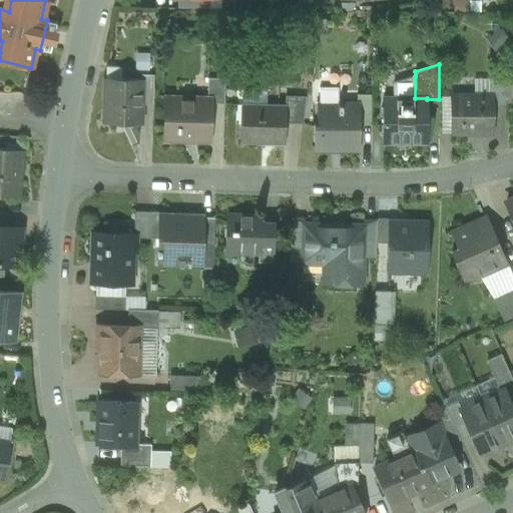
[(153,74),(140,74),(140,79),(141,79),(141,104),(152,104),(153,74)]
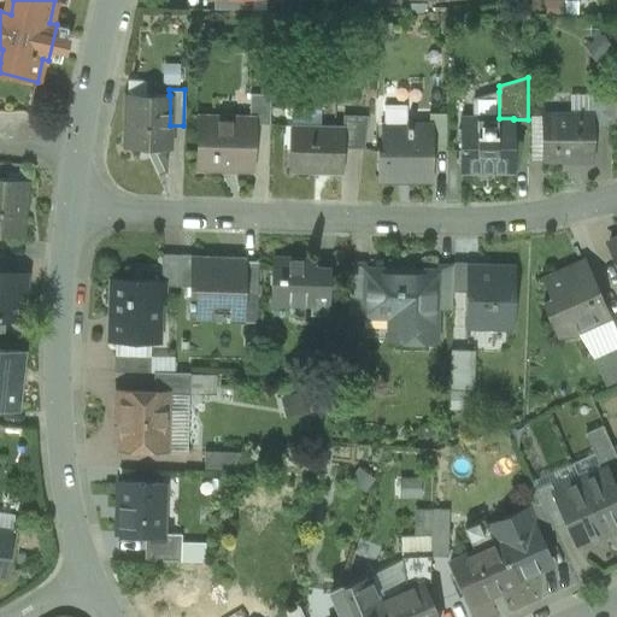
[(499,92),(474,100),(474,118),(460,118),(460,171),(513,171),(513,119),(513,118),(499,118),(499,92)]
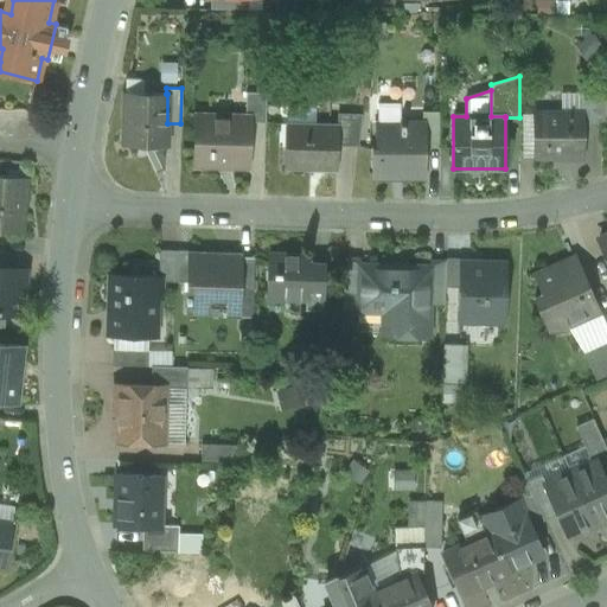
[(266,93),(246,93),(244,116),(248,116),(248,121),(264,122),(266,93)]
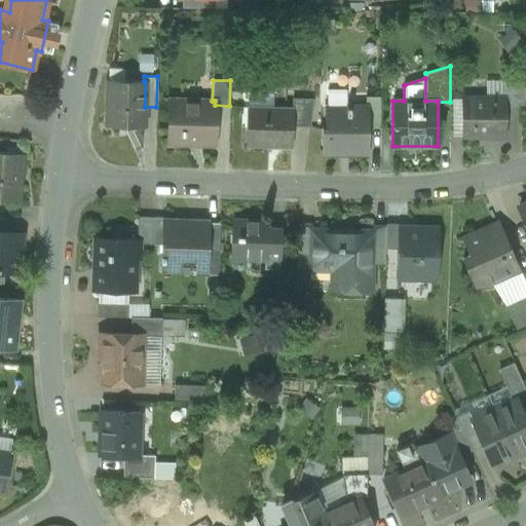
[(124,88),(108,88),(107,125),(144,126),(145,107),(145,81),(144,81),(124,81),(124,88)]
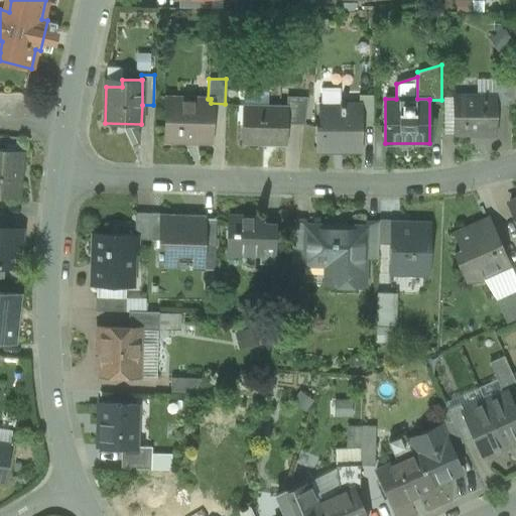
[(514,80),(496,80),(496,102),(496,107),(514,107),(514,80)]
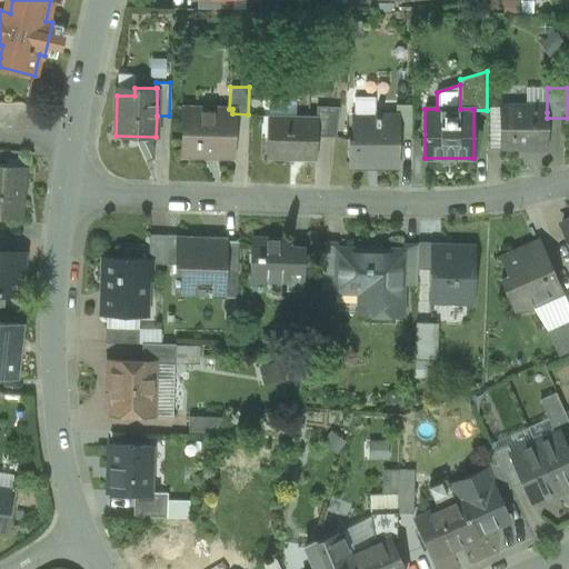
[(411,103),(396,103),(396,115),(398,115),(398,133),(411,133),(411,103)]
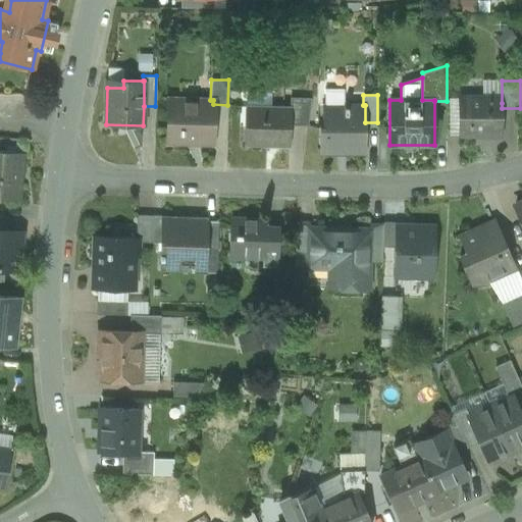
[(311,98),(290,98),(289,107),(289,125),(308,125),(311,98)]
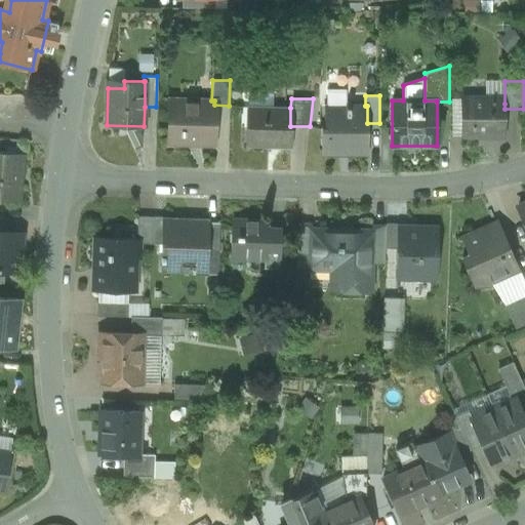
[(492,104),(492,98),(462,98),(462,137),(505,137),(505,109),(505,104),(492,104)]
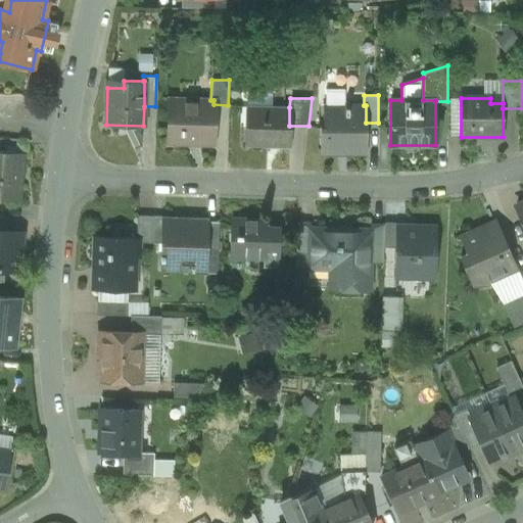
[(196,106),(172,106),(172,99),(169,99),(168,143),(211,144),(214,104),(214,100),(210,100),(196,99),(196,106)]
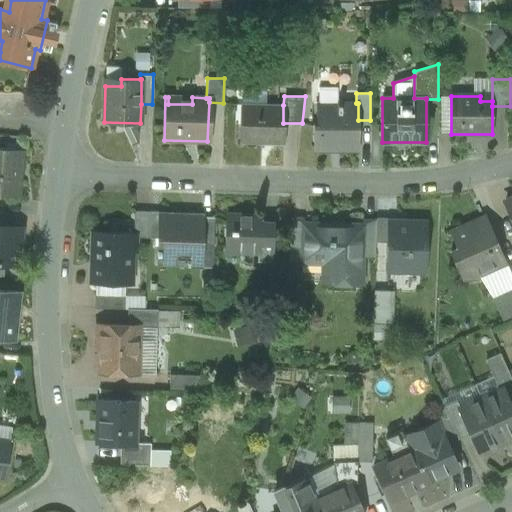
[(341,98),(338,98),(338,103),(317,103),(317,123),(314,123),(314,148),(358,148),(358,120),(358,103),(356,103),(341,103),(341,98)]
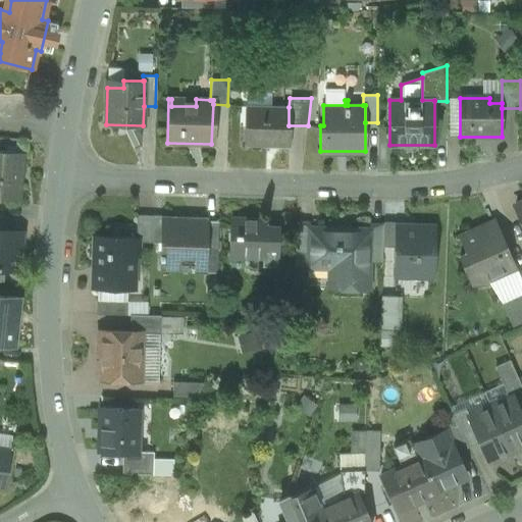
[(289,107),(246,106),(245,145),(288,147),(289,125),(289,107)]
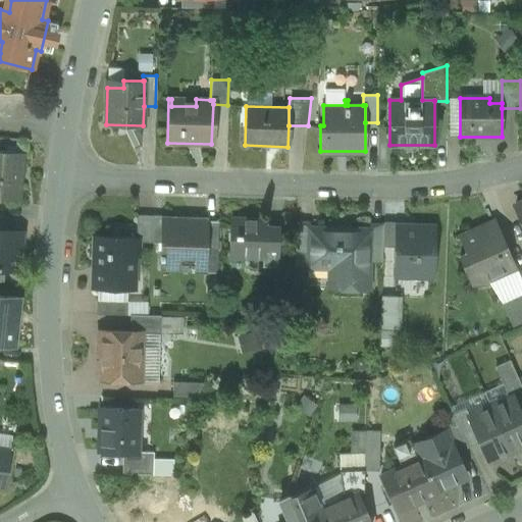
[(23,156),(0,153),(0,198),(19,200),(23,156)]
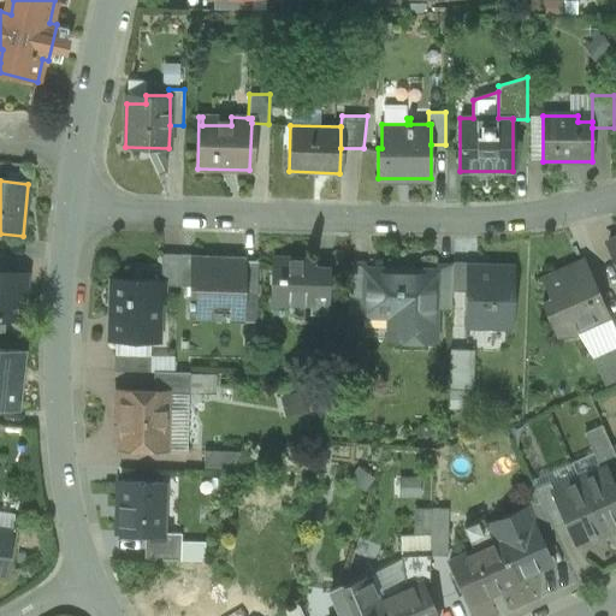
[(178,255),(163,254),(161,280),(163,280),(163,285),(177,285),(178,255)]
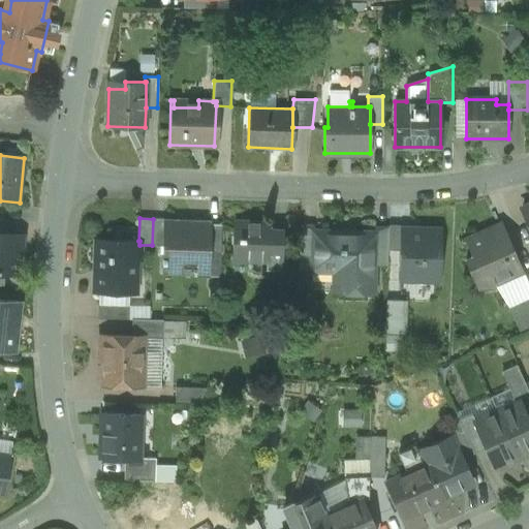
[(166,219),(153,219),(152,245),(164,245),(165,221),(166,221),(166,219)]
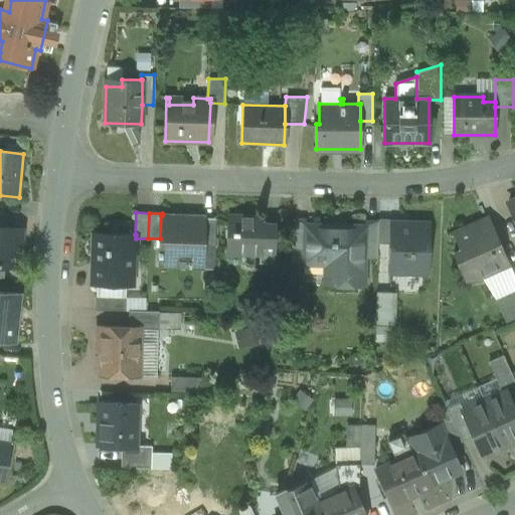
[(162,215),(161,215),(160,238),(160,250),(157,250),(157,259),(160,259),(159,263),(174,264),(175,260),(194,260),(193,267),(202,268),(203,217),(162,215)]
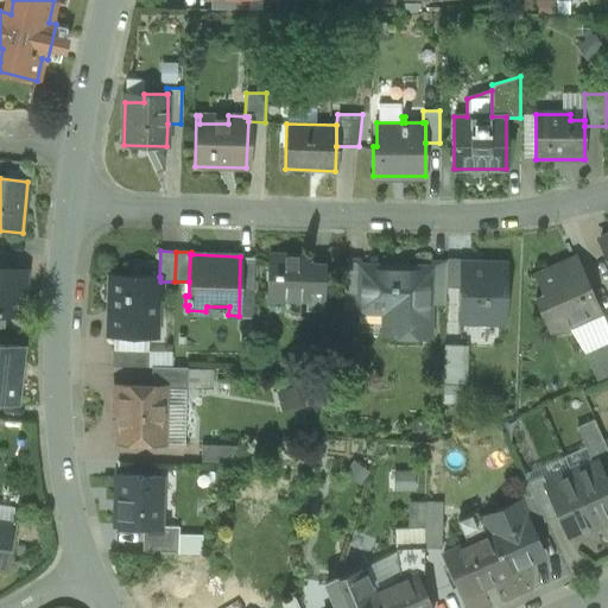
[(309,257),(268,255),(267,301),(306,302),(309,280),(309,257)]
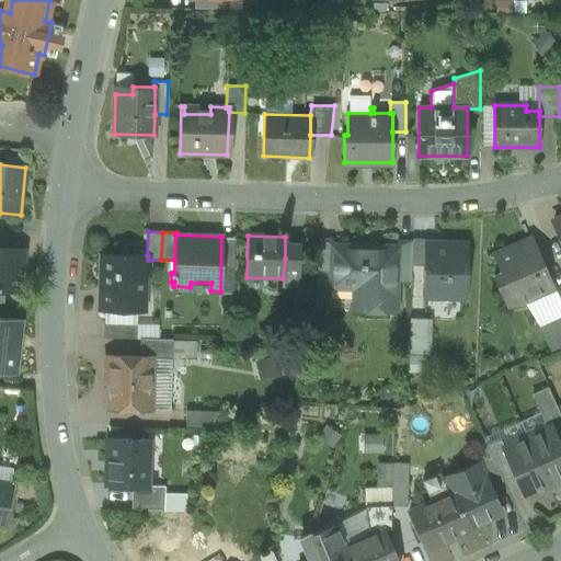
[(533,238),(495,254),(503,272),(495,275),(508,304),(526,304),(553,292),(554,290),(533,238)]
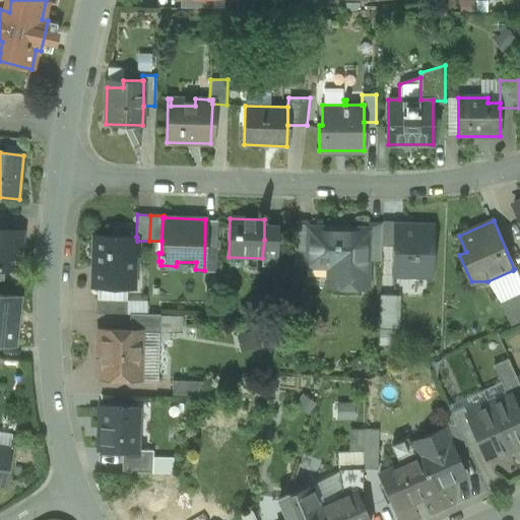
[(308,221),(296,221),(295,251),(307,251),(308,225),(308,221)]
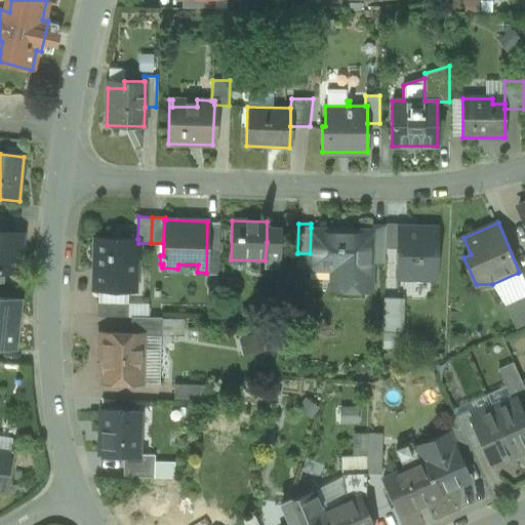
[(386,226),(372,225),(372,230),(373,230),(372,255),(385,256),(385,248),(386,226)]
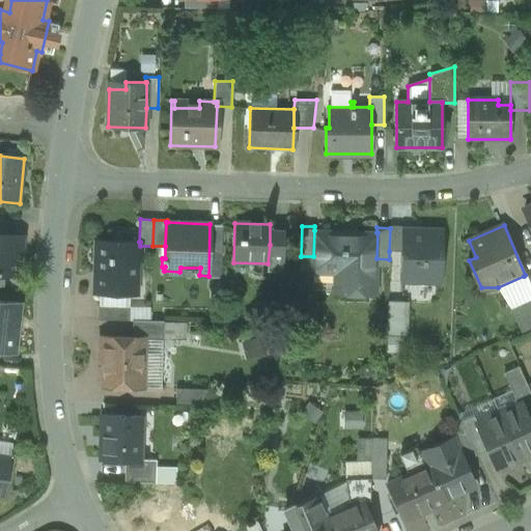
[(402,228),(390,228),(389,251),(401,252),(402,229),(402,228)]
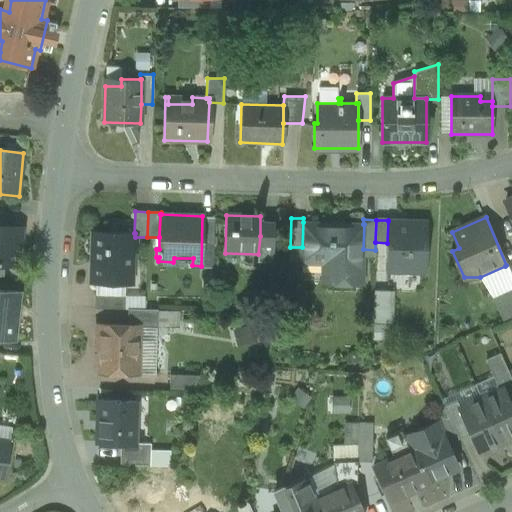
[(426,223),(388,221),(387,243),(387,266),(406,266),(406,272),(425,273),(426,223)]
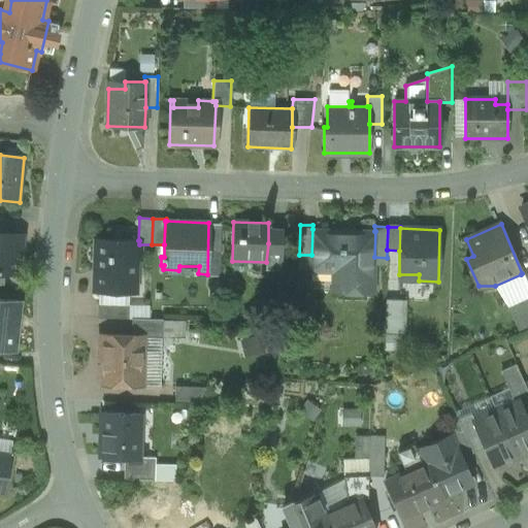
[(374,231),(312,229),(311,255),(311,270),(329,271),(340,277),(340,292),(373,293),(374,257),(375,231),(374,231)]
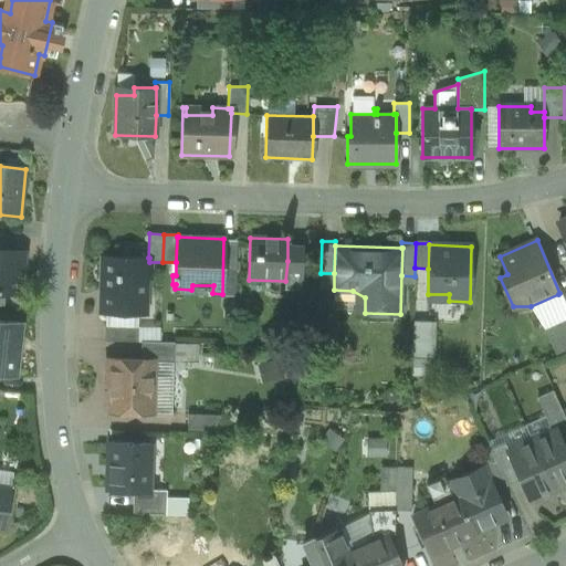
[(0,292),(4,293),(17,294),(21,251),(0,249),(0,292)]
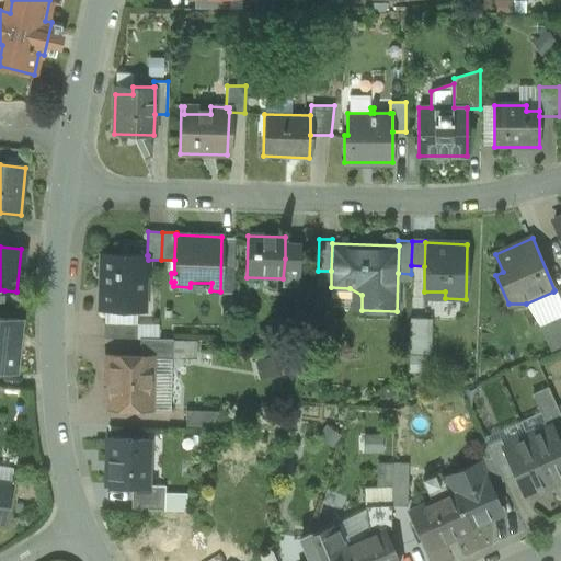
[(147,255),(101,254),(100,310),(144,311),(145,277),(148,277),(148,260),(148,255),(147,255)]
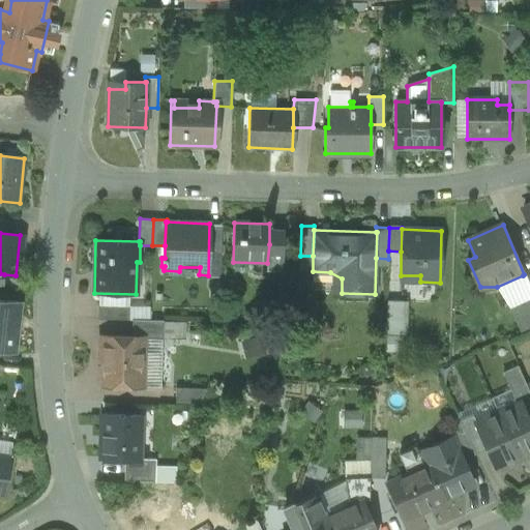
[(269,244),(267,263),(267,272),(282,273),(283,244),(269,244)]
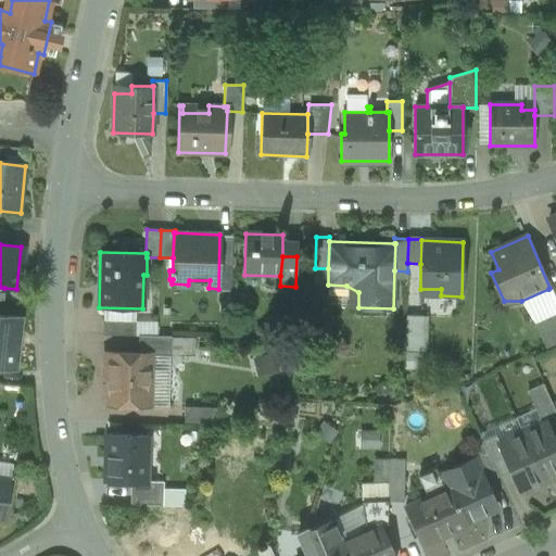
[(555,312),(533,321),(545,349),(555,343),(555,325),(553,319),(555,317),(555,312)]
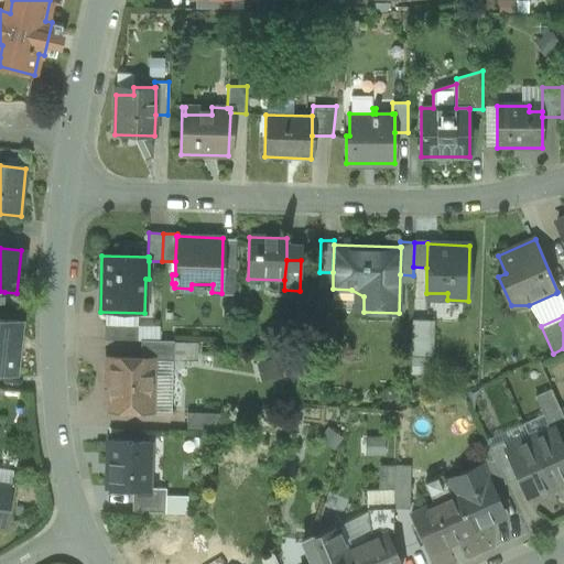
[(21,323),(0,321),(0,373),(15,375),(21,323)]
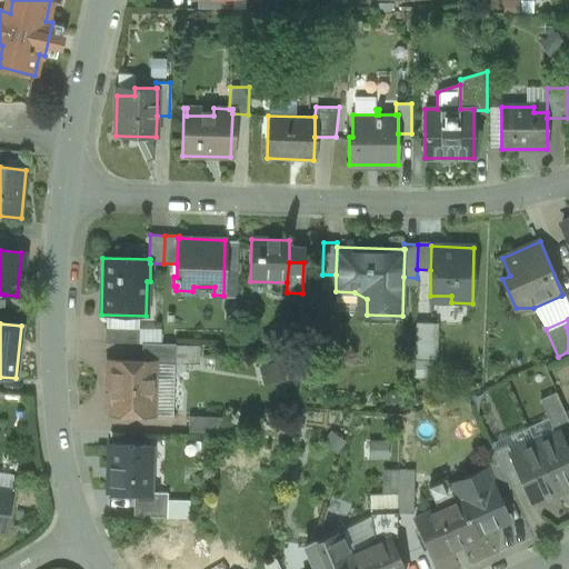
[(438,323),(416,323),(415,359),(437,359),(438,323)]
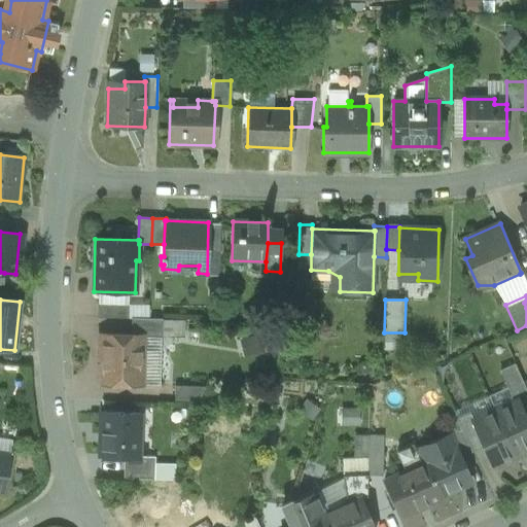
[(145,335),(99,334),(99,350),(103,350),(102,383),(144,384),(145,335)]
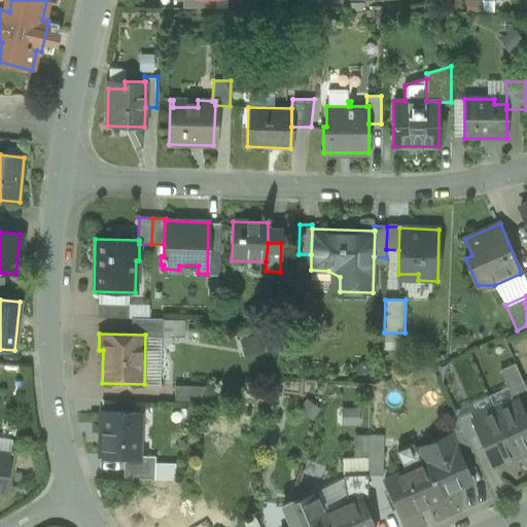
[(515,363),(499,370),(511,396),(526,389),(515,363)]
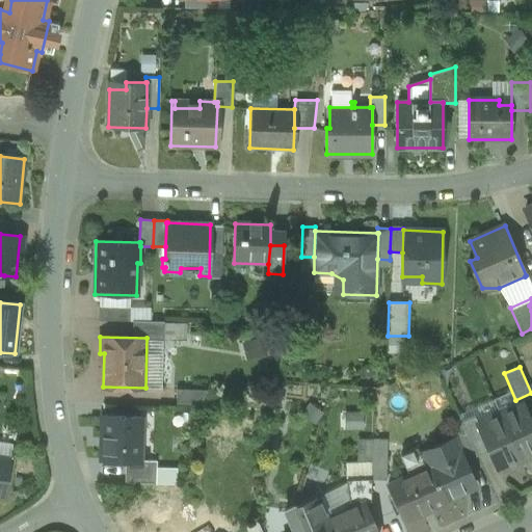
[(207,390),(177,389),(176,405),(207,406),(207,390)]
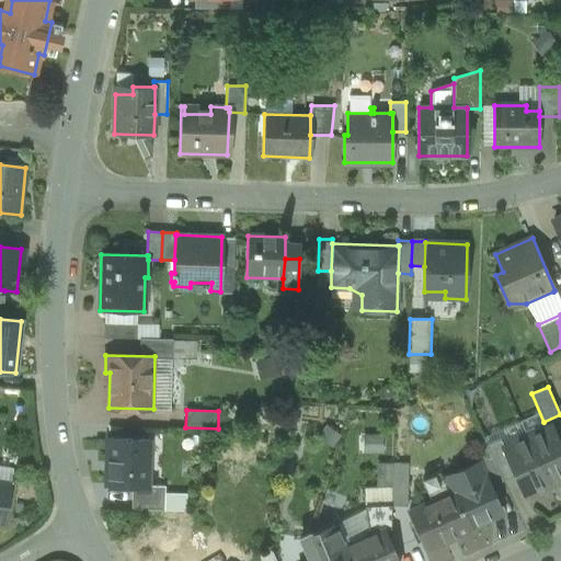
[(560,448),(551,426),(527,437),(548,484),(560,479),(560,448)]
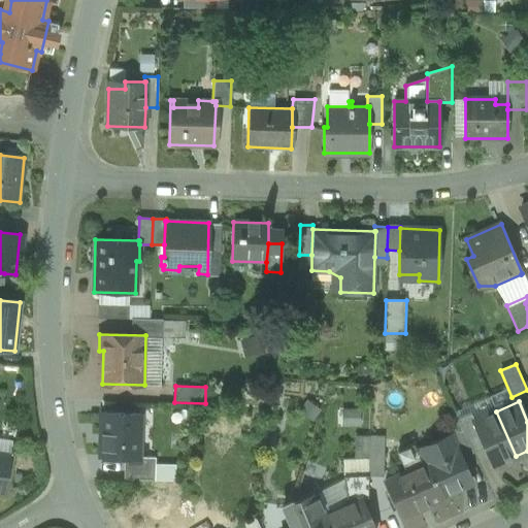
[(474,421),(473,421),(485,448),(493,466),(516,456),(496,411),(474,421)]
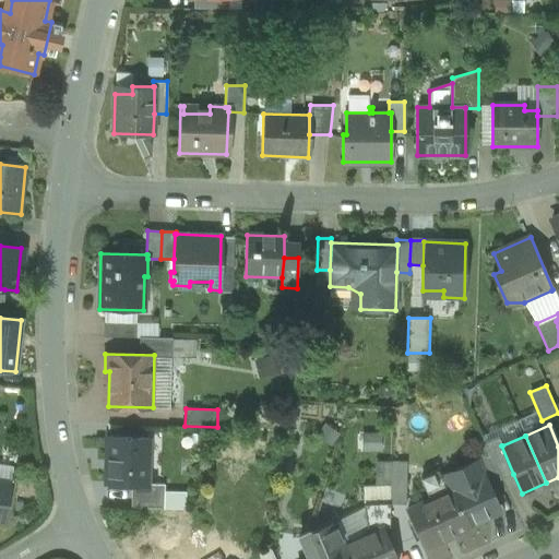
[(498,437),(485,443),(500,479),(513,474),(501,445),(502,445),(498,437)]
